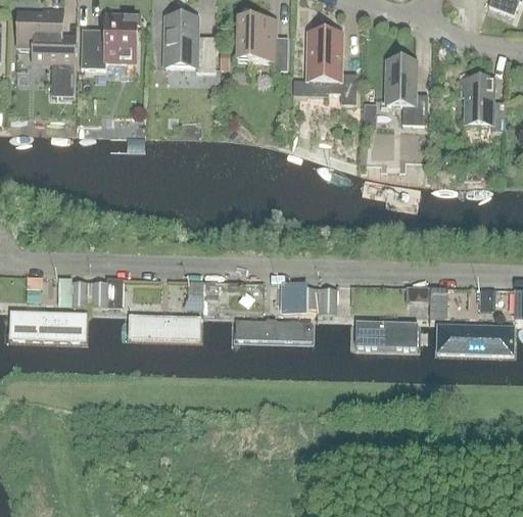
[(489,0),(488,4),(513,13),(518,0),(521,1),(521,0),(489,0)]
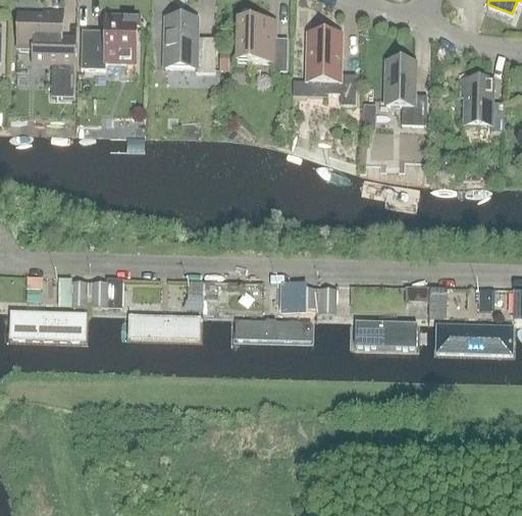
[(34,50),(44,59),(52,59),(51,94),(72,94),(73,42),(60,42),(61,8),(45,8),(44,13),(18,12),(17,47),(34,47),(34,50)]
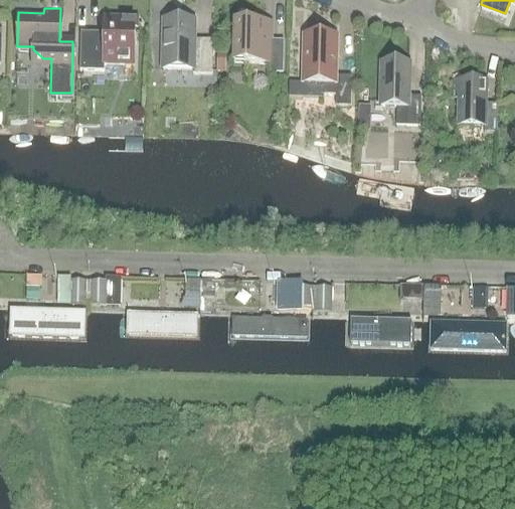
[(80,27),(79,43),(79,66),(104,66),(104,58),(133,59),(135,14),(104,14),(104,28),(80,27)]
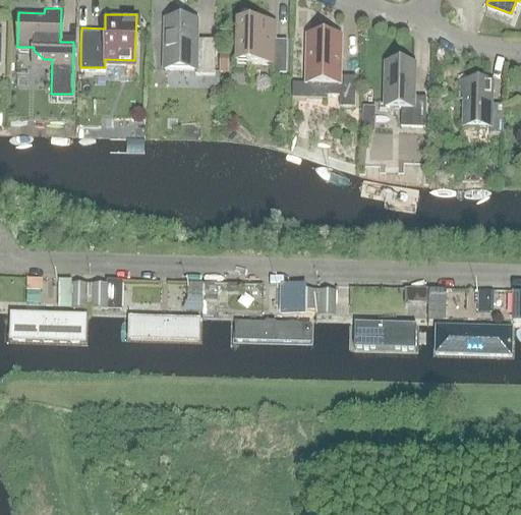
[(165,15),(164,65),(194,65),(194,70),(214,70),(215,41),(199,41),(195,37),(196,16),(165,15)]
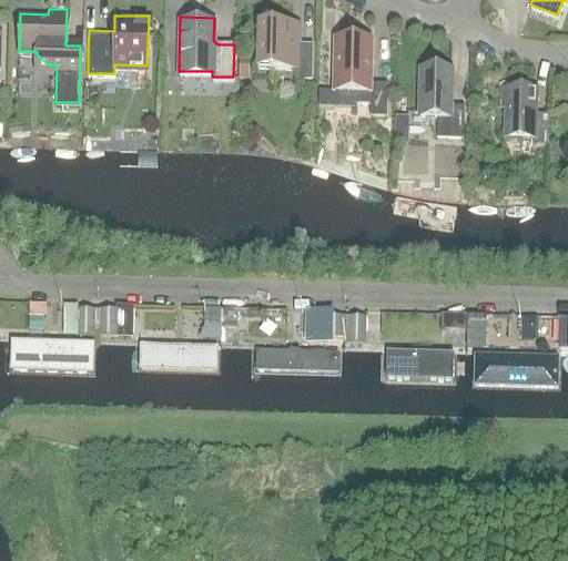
[(312,75),(312,60),(298,60),(300,20),(260,19),(260,18),(259,18),(257,64),(297,65),(296,75),(312,75)]
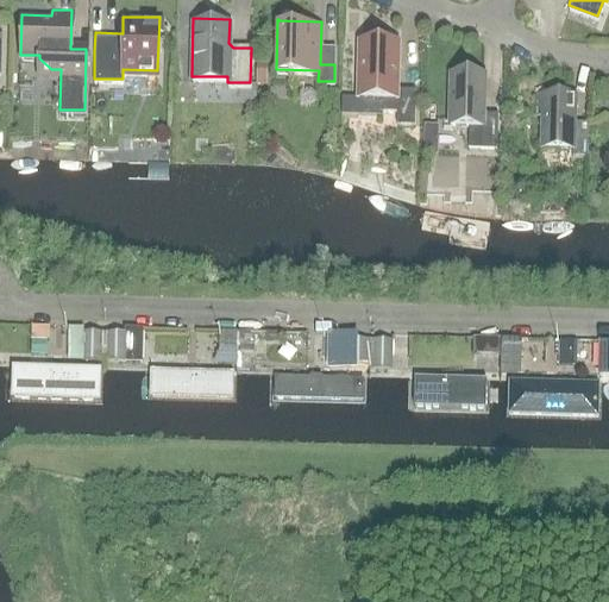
[(397,85),(399,37),(358,36),(356,93),(382,94),(382,107),(396,107),(396,120),(414,120),(415,85),(397,85)]
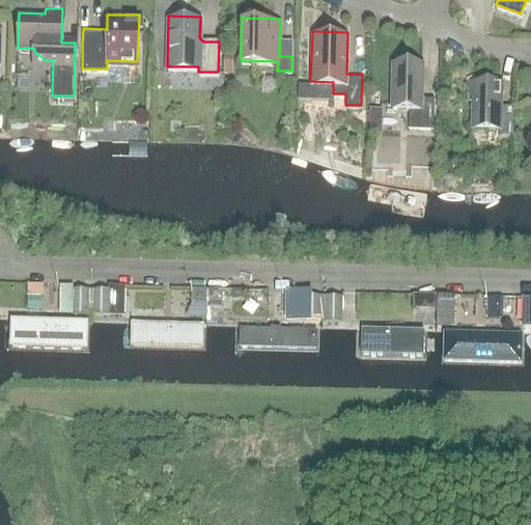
[(223,53),(223,68),(232,68),(233,53),(223,53)]
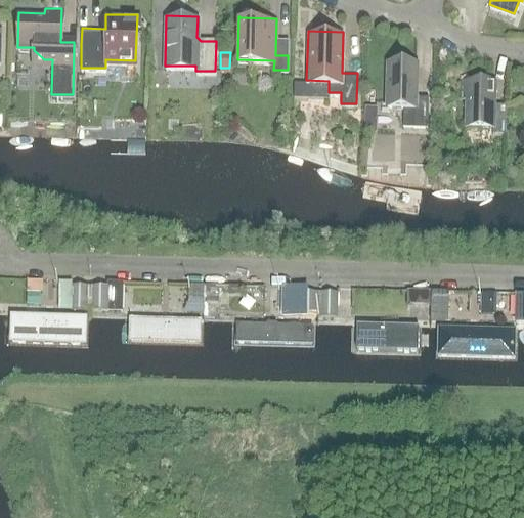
[(415,93),(416,59),(388,58),(387,103),(403,104),(402,123),(427,124),(428,94),(415,93)]
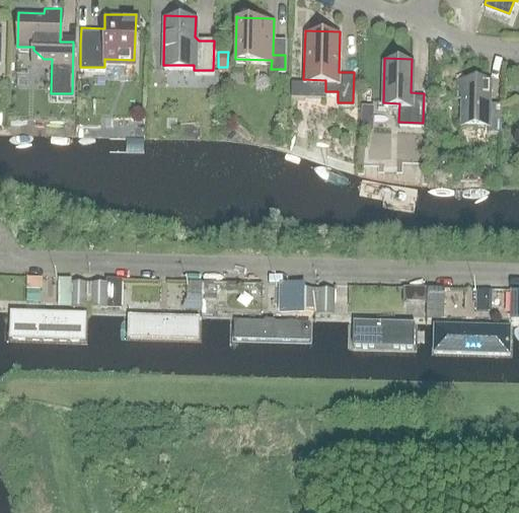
[(489,100),(489,77),(458,76),(457,93),(462,93),(461,122),(488,122),(488,129),(500,130),(501,100),(489,100)]
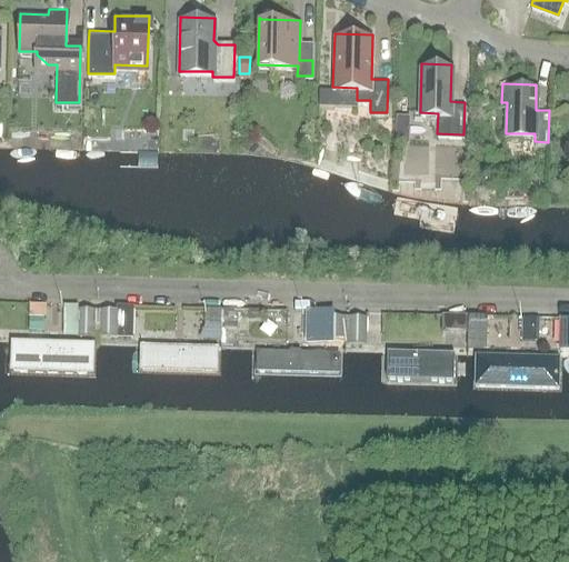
[(491,169),(475,169),(475,186),(490,186),(491,169)]
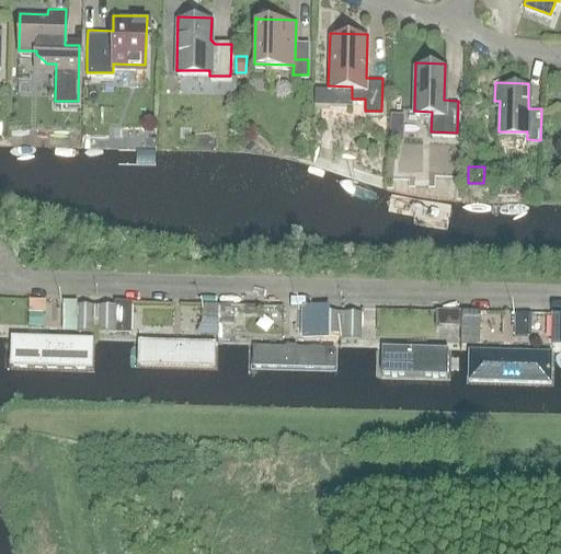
[(512,194),(512,183),(500,183),(499,193),(512,194)]
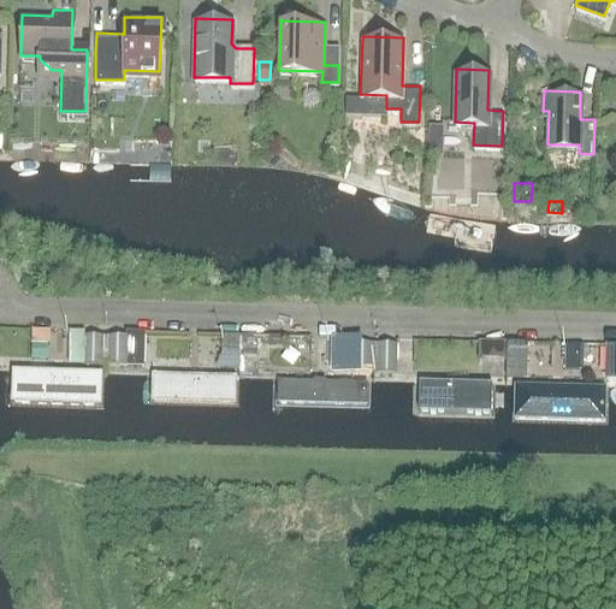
[(41,325),(7,325),(7,343),(41,344),(41,325)]
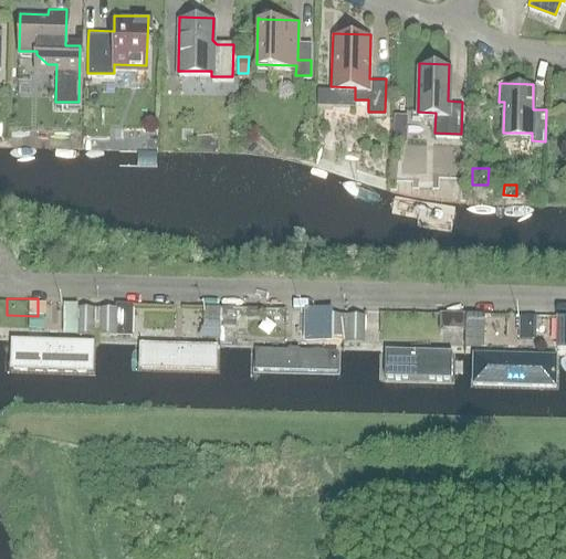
[(98,304),(98,330),(130,330),(132,301),(116,299),(116,304),(98,304)]
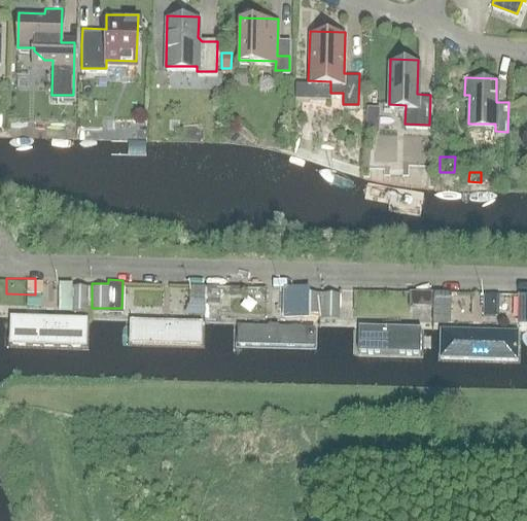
[(71,282),(71,307),(88,308),(88,283),(71,282)]
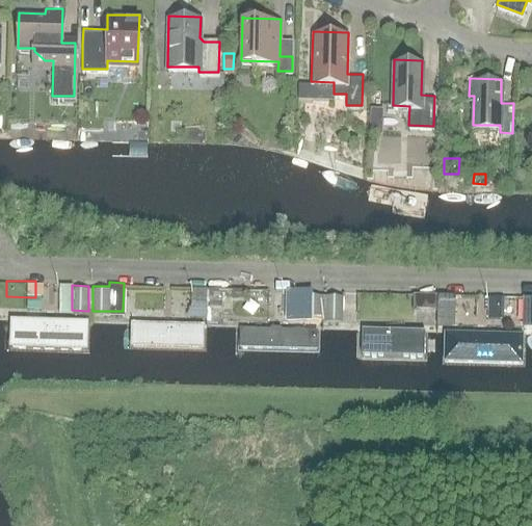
[(192,285),(192,300),(207,300),(207,285),(192,285)]
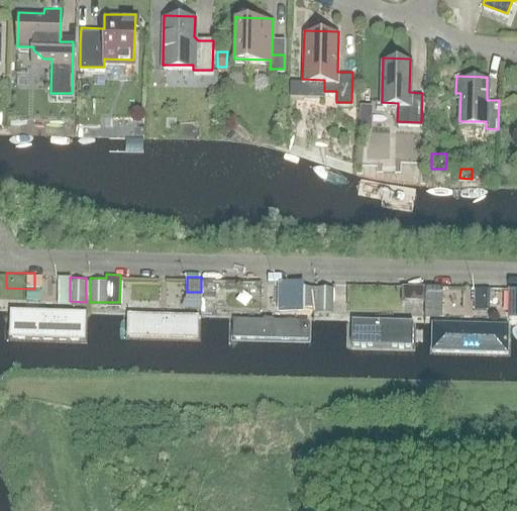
[(201,292),(201,294),(216,294),(216,277),(201,277),(201,292)]
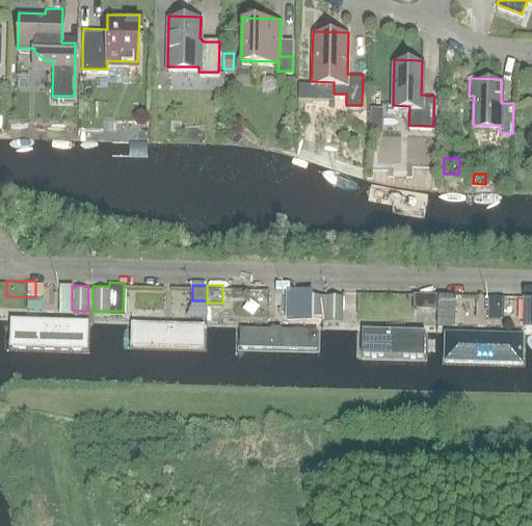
[(304,291),(303,316),(320,317),(321,292),(304,291)]
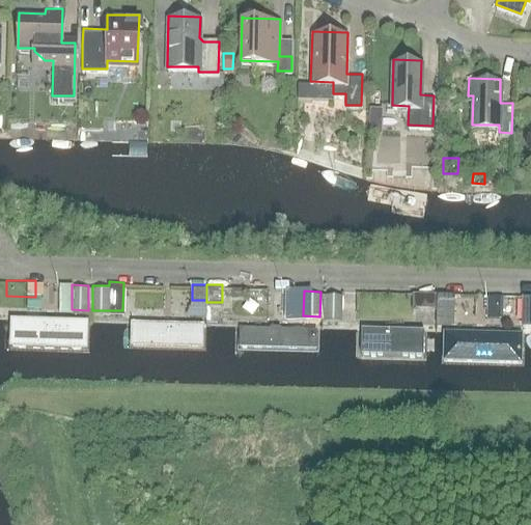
[(412,291),(412,306),(436,307),(437,291),(412,291)]
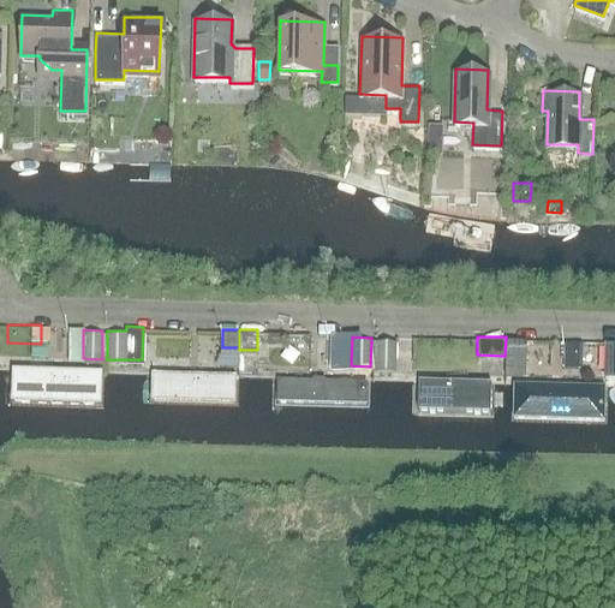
[(394,367),(395,338),(376,338),(375,367),(394,367)]
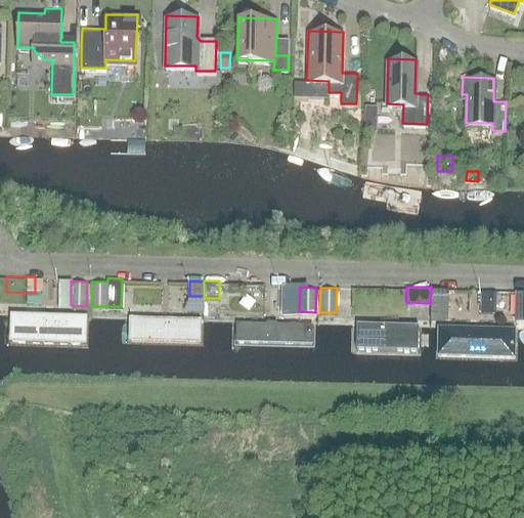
[(66,334),(66,313),(4,311),(4,332),(66,334)]
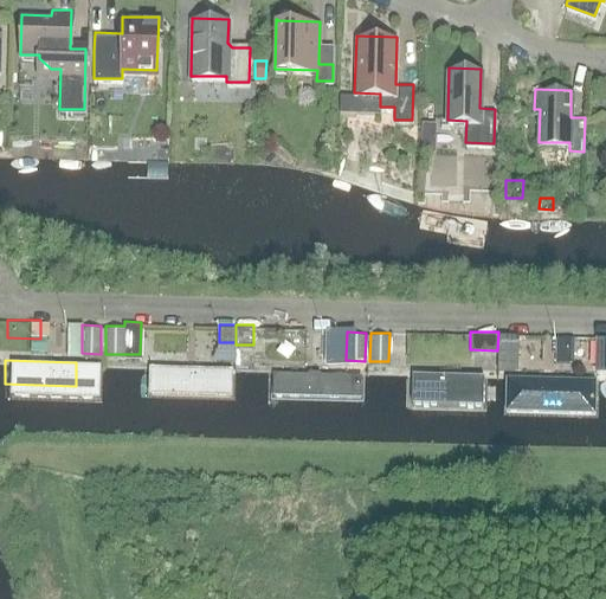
[(199,390),(199,366),(128,364),(128,387),(199,390)]
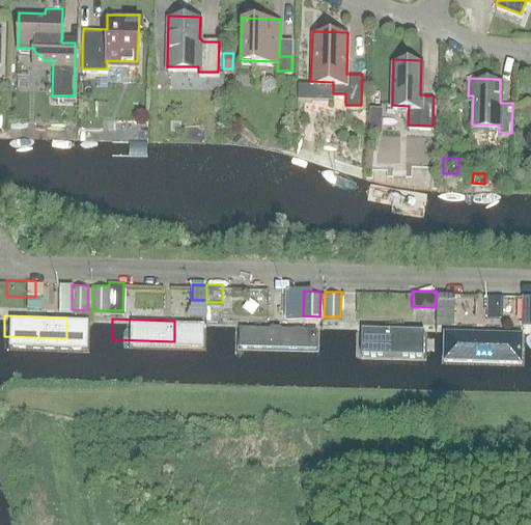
[(298,344),(299,324),(236,323),(235,342),(298,344)]
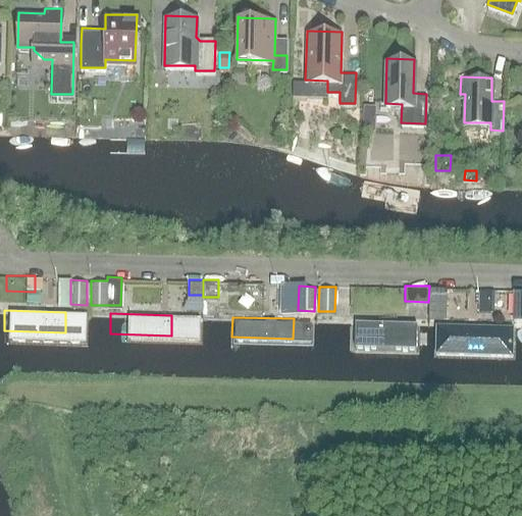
[(399,342),(400,321),(338,319),(337,340),(399,342)]
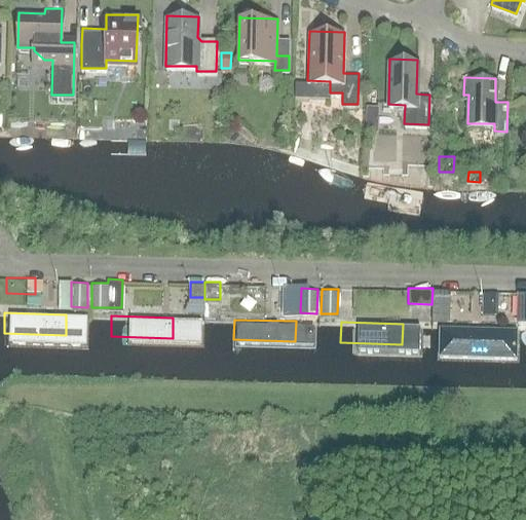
[(525,347),(525,341),(525,327),(465,325),(464,345),(525,347)]
